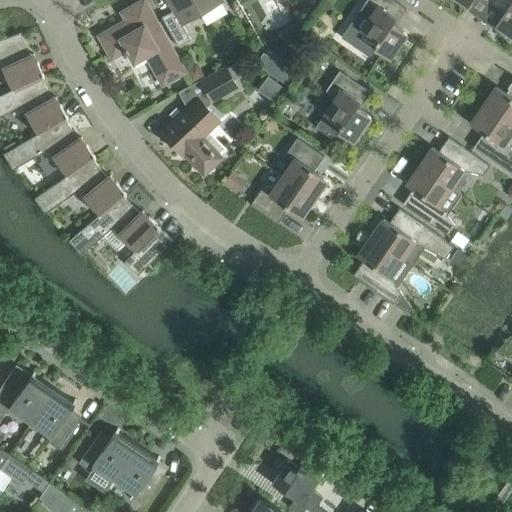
[(223,1),(222,0),(167,0),(173,10),(161,17),(178,46),(190,39),(182,24),(223,1)]
